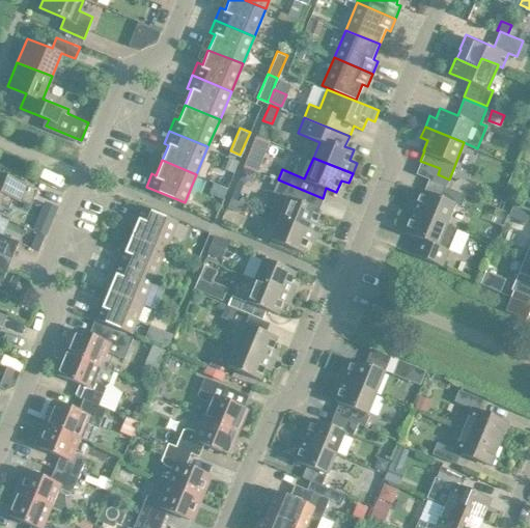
[(243,166),(232,195),(240,197),(246,182),(253,178),(256,170),(243,166)]
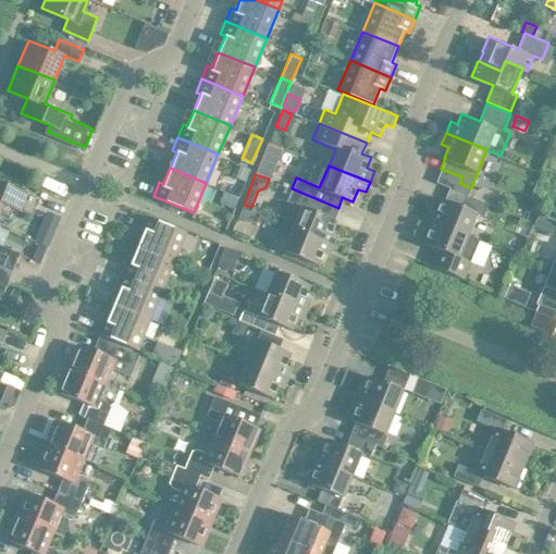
[(0,210),(1,207),(8,210),(10,205),(35,214),(39,202),(0,186),(0,210)]
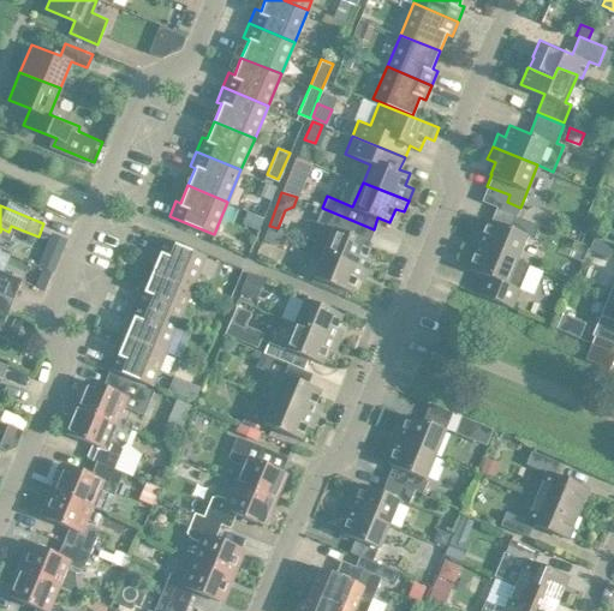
[(535,205),(526,210),(524,217),(540,223),(544,225),(549,211),(535,205)]
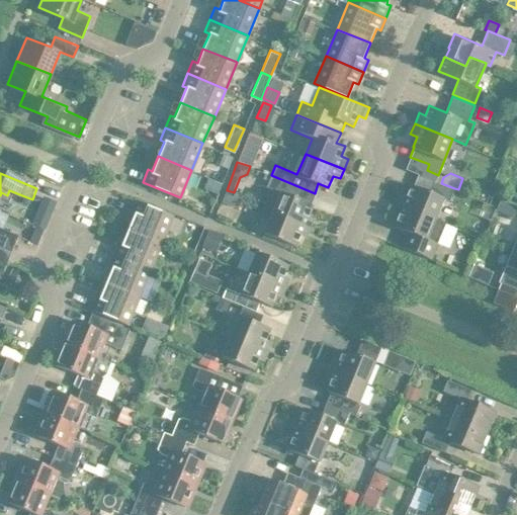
[(263,207),(312,228),(316,217),(309,213),(313,203),(311,202),(315,193),(271,175),(266,185),(272,187),(263,207)]
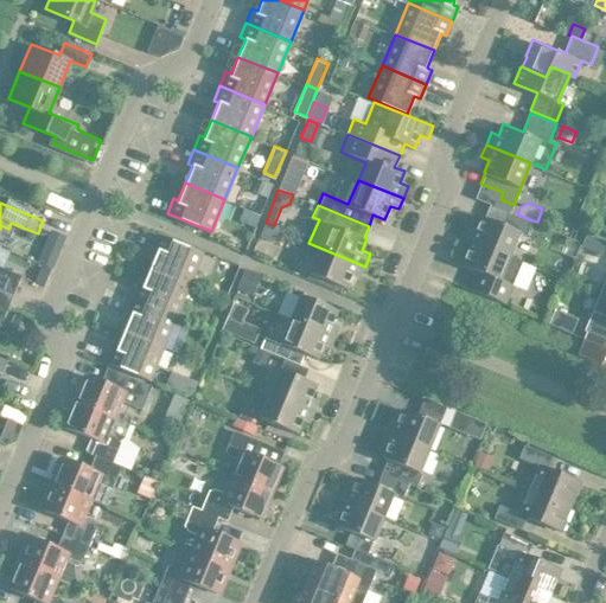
[(470,224),(465,236),(473,239),(510,255),(520,231),(527,233),(533,220),(517,215),(505,210),(501,222),(486,216),(483,215),(478,228),(470,224)]
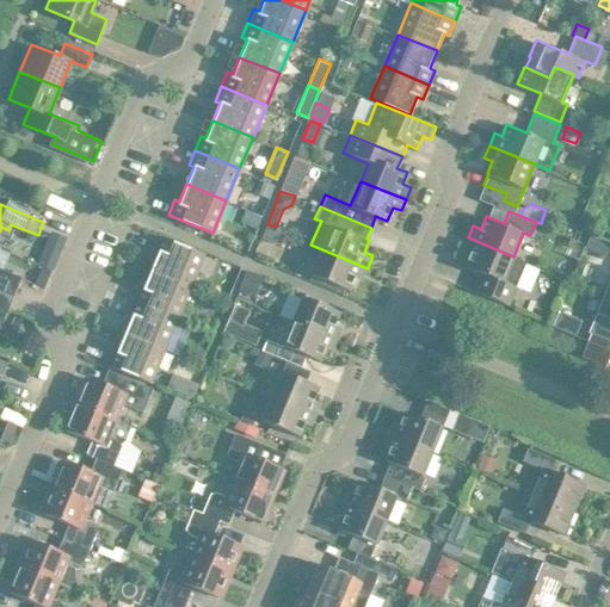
[(152,270),(191,285),(204,253),(160,234),(153,249),(159,252),(152,270)]
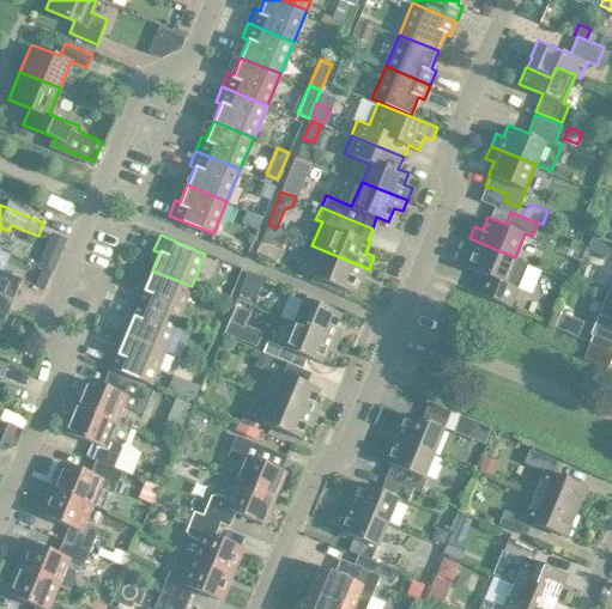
[(591,236),(587,244),(585,250),(597,255),(603,241),(591,236)]
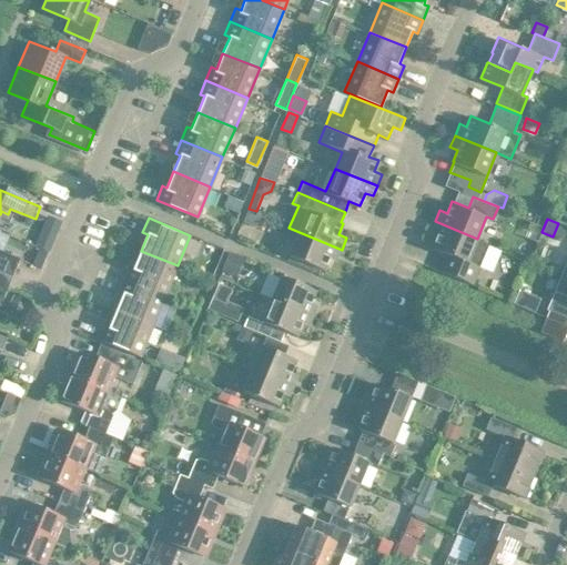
[(435,221),(431,233),(437,235),(433,246),(444,251),(437,265),(472,280),(487,243),(477,239),(443,224),(435,221)]
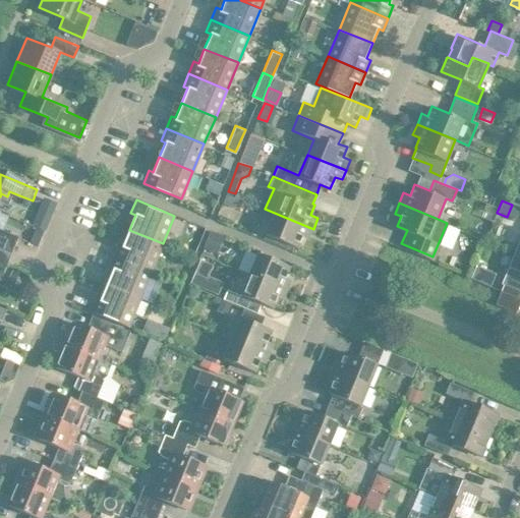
[(499,208),(488,203),(485,211),(496,215),(497,213),(499,208)]
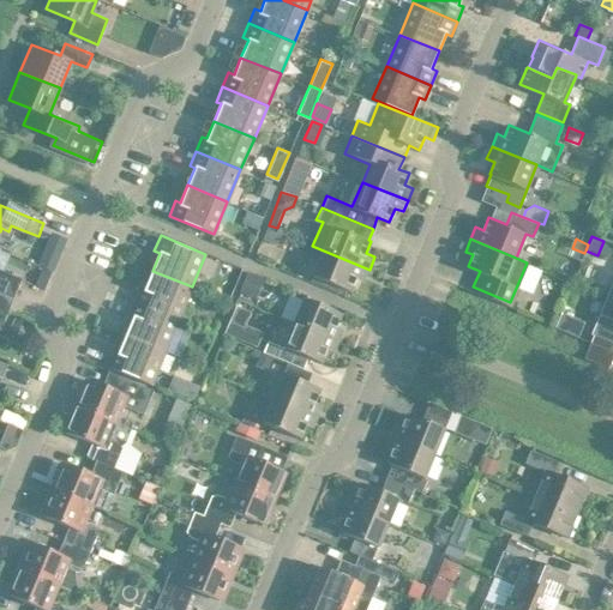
[(54,269),(60,253),(44,246),(38,263),(54,269)]
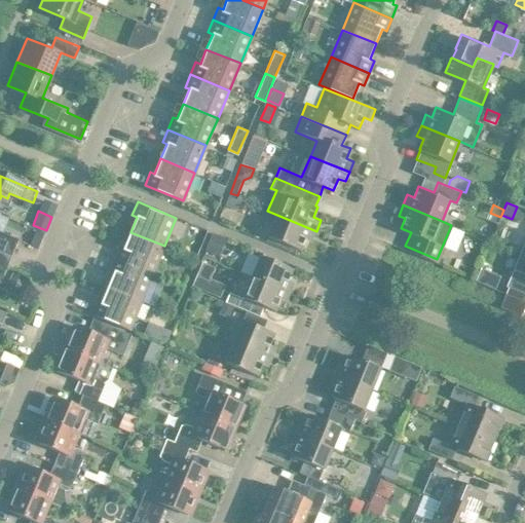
[(312,241),(316,231),(267,211),(264,219),(273,223),(268,235),(300,249),(304,238),(312,241)]
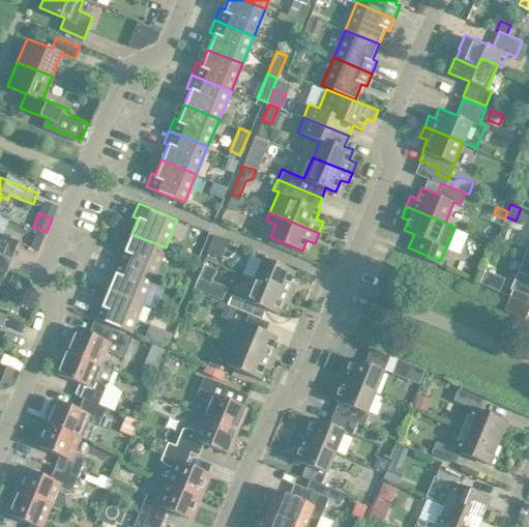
[(46,233),(37,229),(30,244),(39,247),(46,233)]
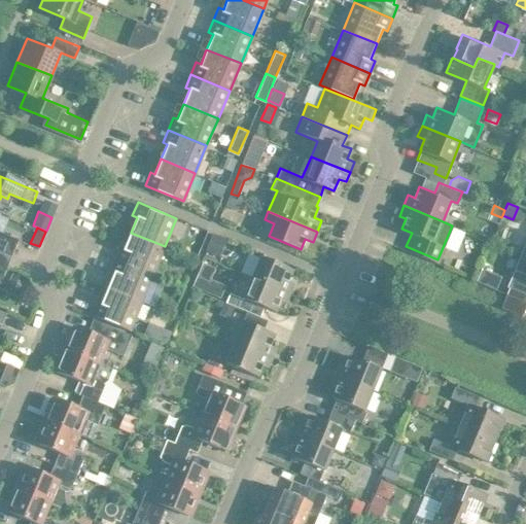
[(0,249),(11,254),(19,238),(0,230),(0,249)]
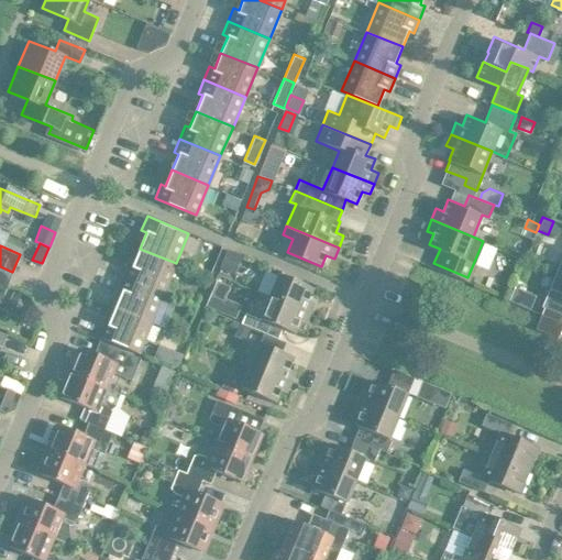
[(243,254),(228,248),(220,266),(235,273),(243,254)]
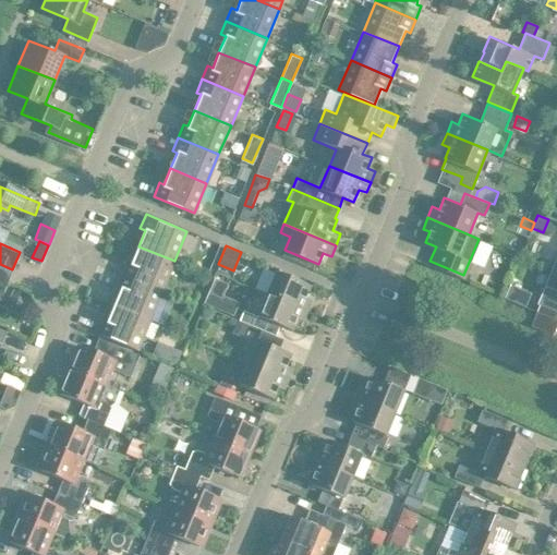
[(162,290),(174,261),(138,246),(132,262),(126,260),(121,273),(162,290)]
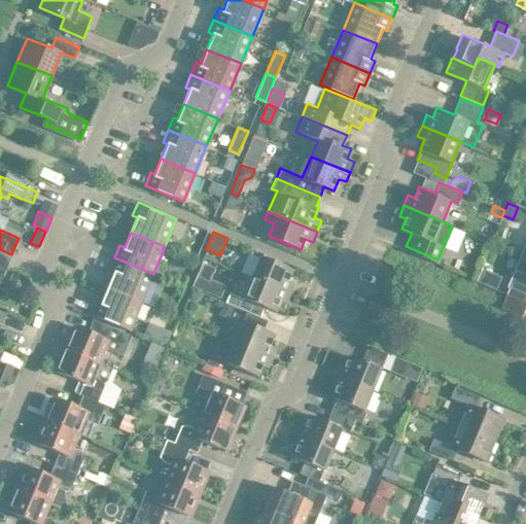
[(11,254),(0,249),(0,262),(7,266),(11,254)]
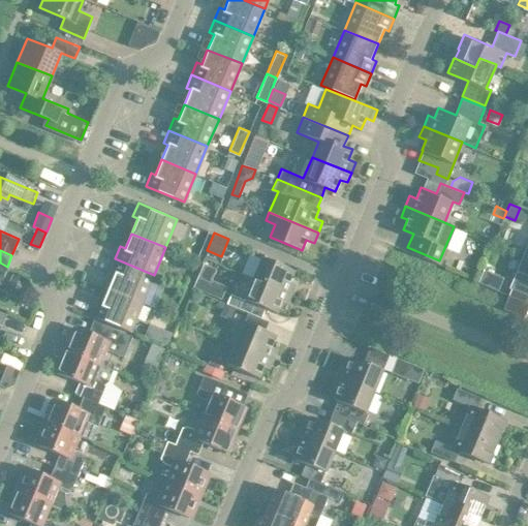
[(527,253),(524,252),(509,286),(527,295),(527,253)]
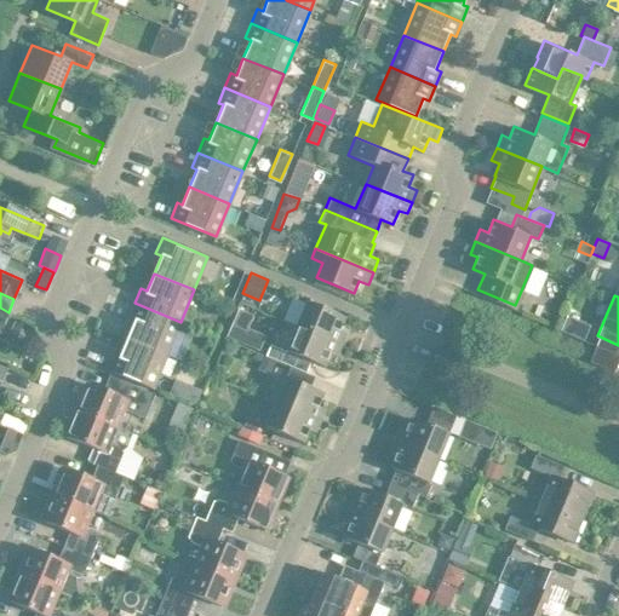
[(297,324),(334,340),(345,315),(308,299),(297,324)]
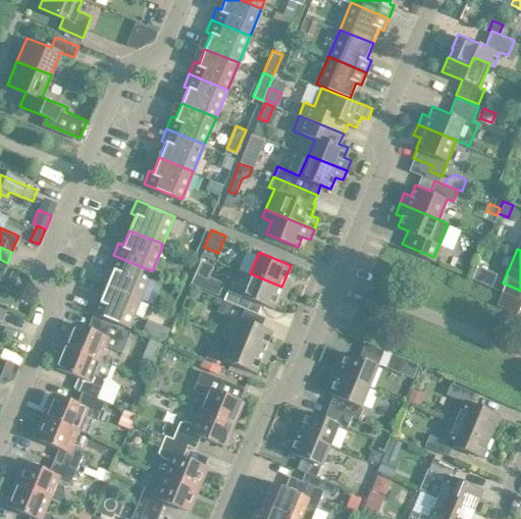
[(141,298),(152,271),(113,255),(108,267),(113,269),(107,284),(141,298)]
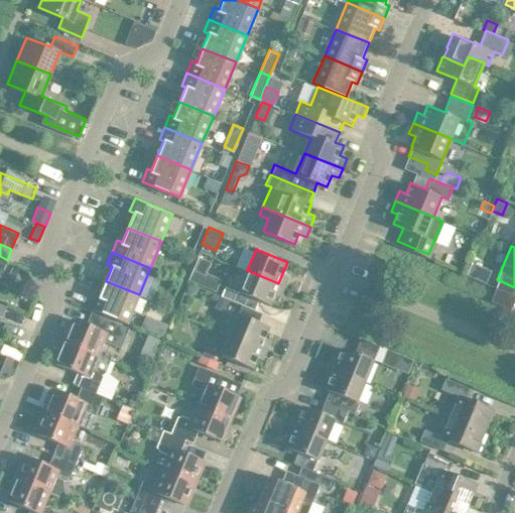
[(201,283),(207,271),(211,261),(199,256),(188,278),(201,283)]
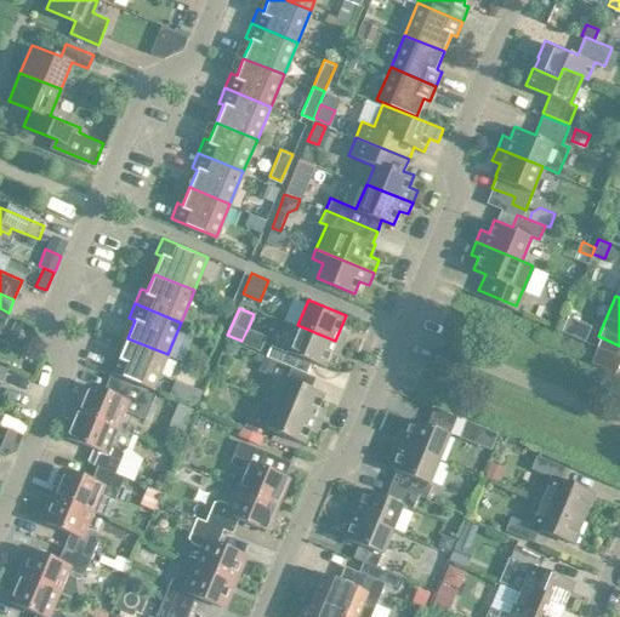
[(335,341),(297,325),(288,350),(325,365),(335,341)]
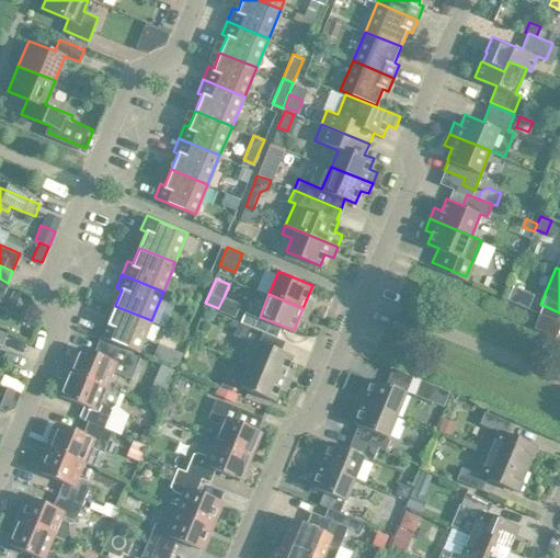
[(139,351),(151,320),(115,306),(109,321),(103,319),(98,333),(139,351)]
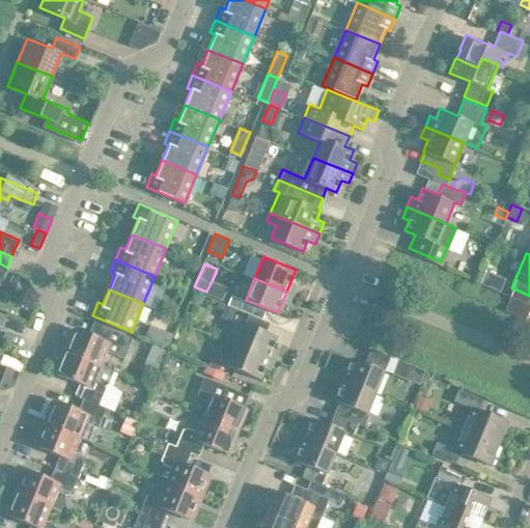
[(529,302),(510,295),(505,308),(526,317),(529,308),(529,302)]
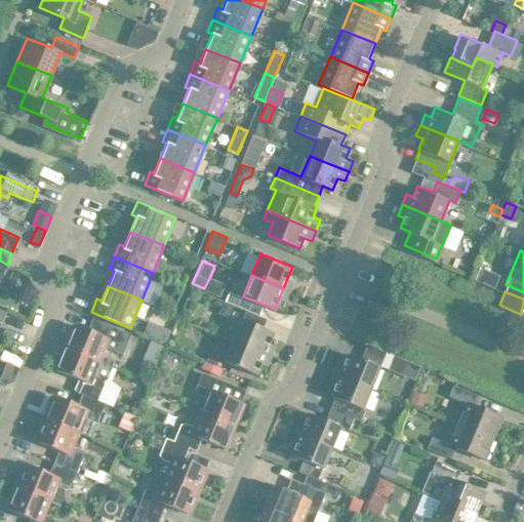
[(234,304),(225,299),(223,298),(217,311),(229,315),(234,304)]
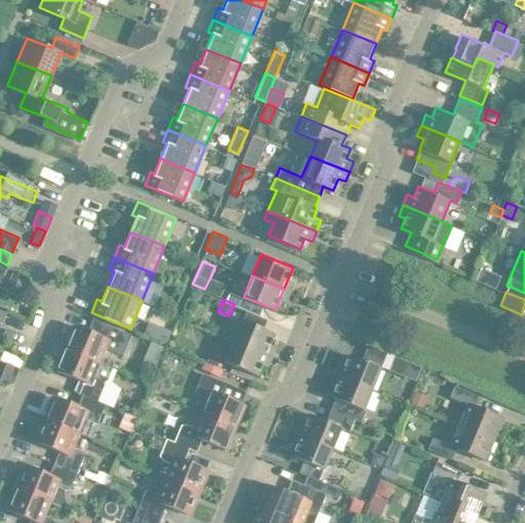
[(234,340),(266,353),(274,332),(263,328),(266,320),(246,311),(234,340)]
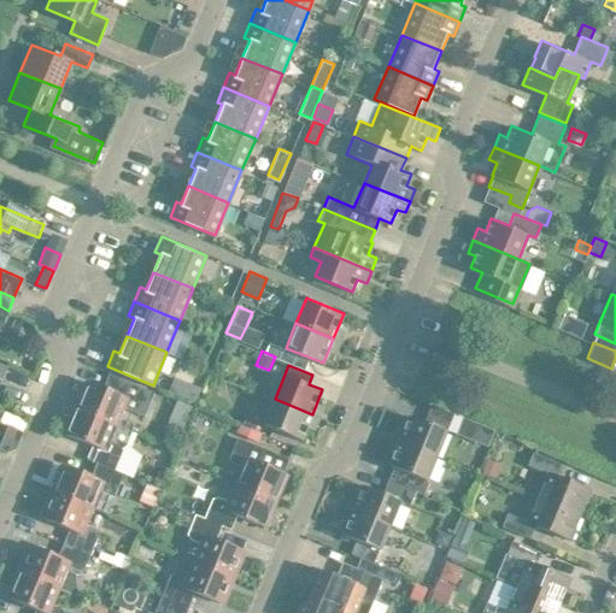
[(83,398),(80,407),(117,422),(124,405),(145,413),(154,390),(109,372),(103,385),(91,381),(84,383),(81,393),(83,398)]
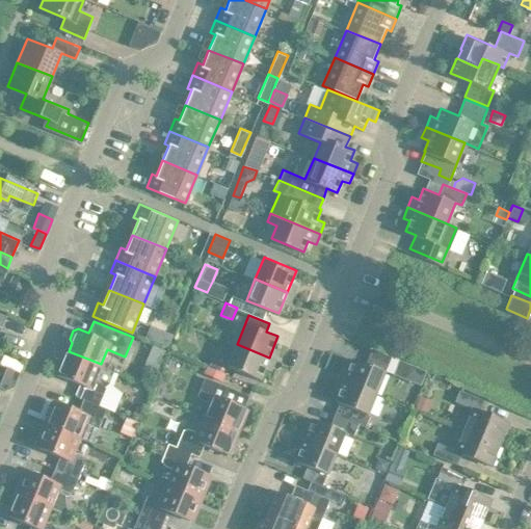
[(162,327),(157,341),(168,345),(174,333),(162,327)]
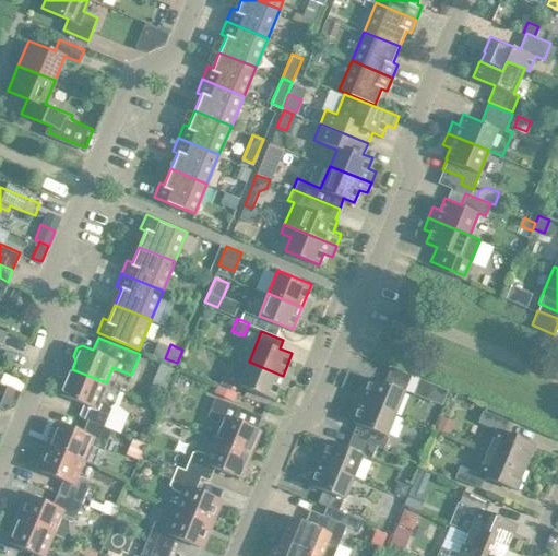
[(152,381),(166,387),(174,366),(161,361),(152,381)]
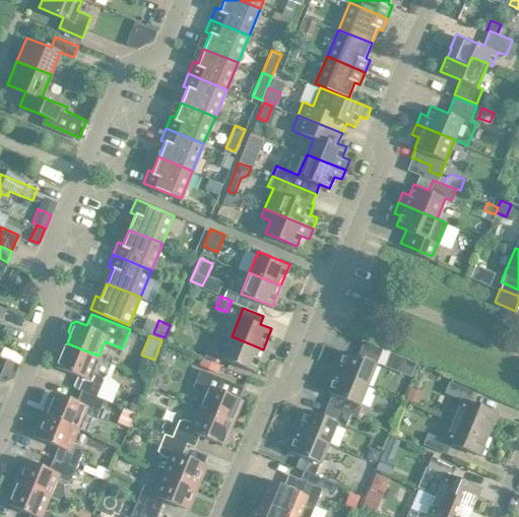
[(263,349),(232,336),(222,357),(254,370),(263,349)]
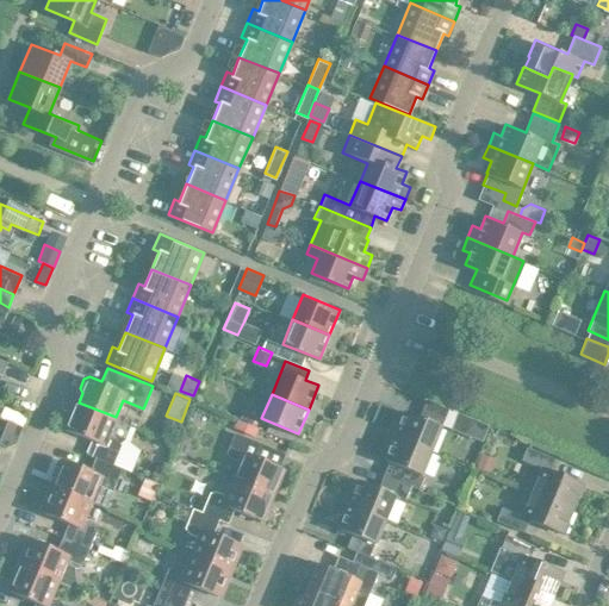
[(392,418),(386,430),(432,449),(442,425),(437,423),(445,406),(423,398),(416,414),(405,410),(401,420),(392,418)]
